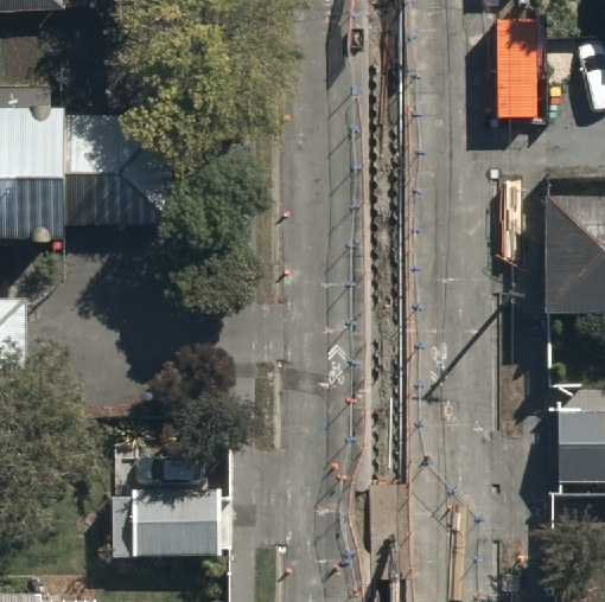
[(0,235),(178,235),(178,126),(70,126),(70,107),(55,107),(55,98),(0,98),(0,235)]
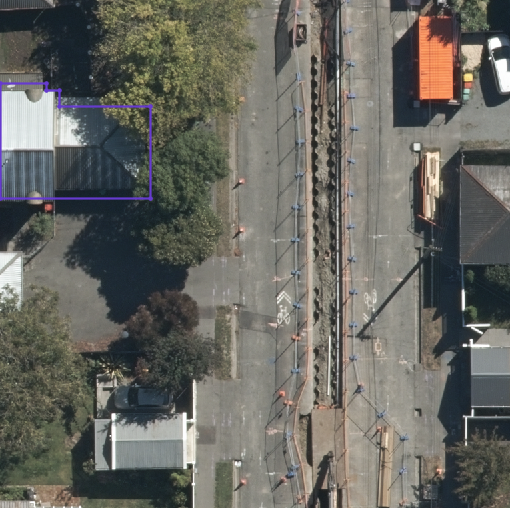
[(509,169),(460,169),(459,260),(509,260),(509,169)]
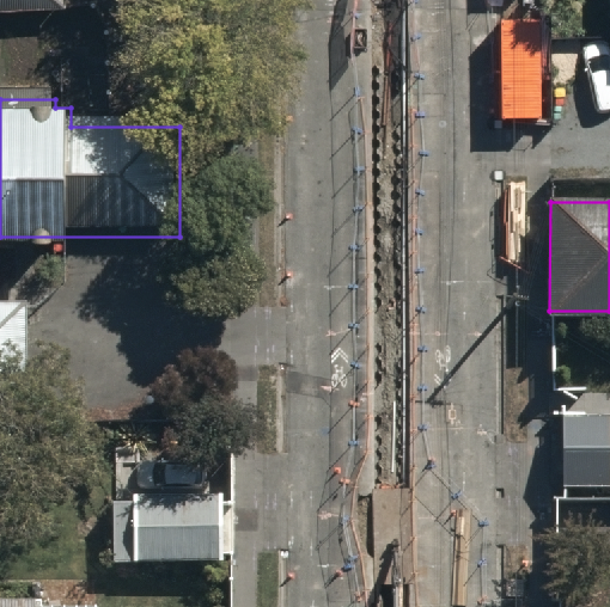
[(24,305),(0,304),(0,425),(25,425),(24,305)]
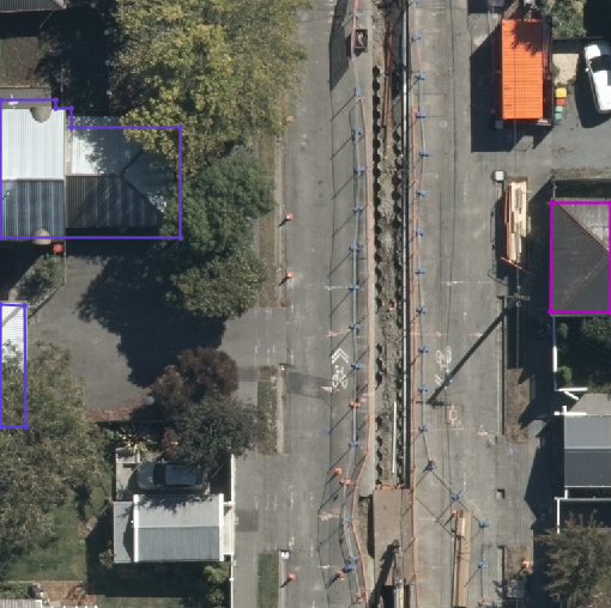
[(610,415),(558,415),(557,488),(610,488),(610,415)]
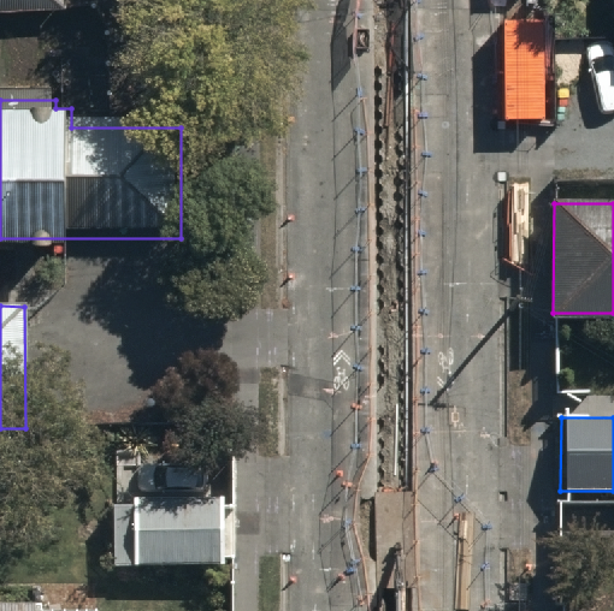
[(225,497),(112,499),(113,564),(226,562),(225,497)]
